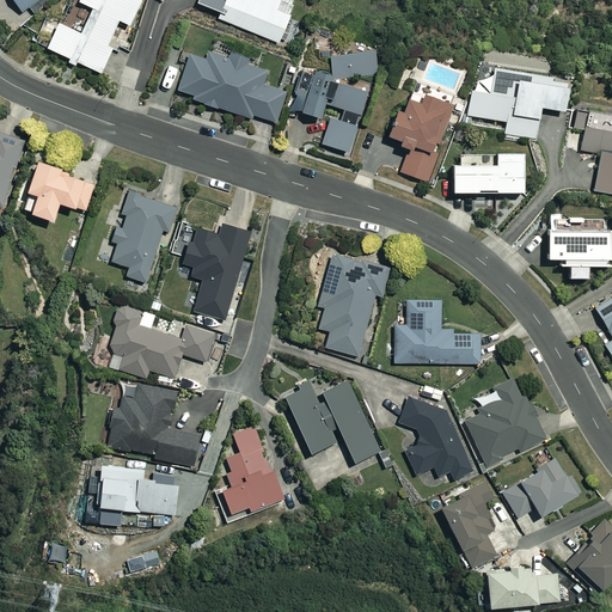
[(14,0),(23,12),(41,0),(14,0)]
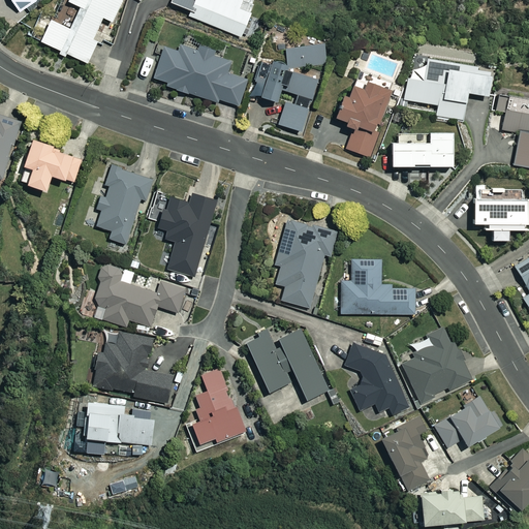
[(52,20),(41,41),(88,63),(98,41),(93,39),(97,31),(106,35),(123,0),(69,0),(69,2),(83,8),(72,29),(52,20)]
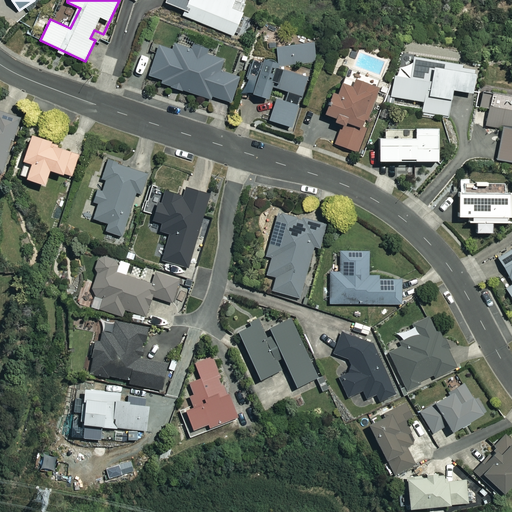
[(183,16),(245,41),(253,20),(242,16),(247,0),(166,0),(166,3),(185,11),(183,16)]
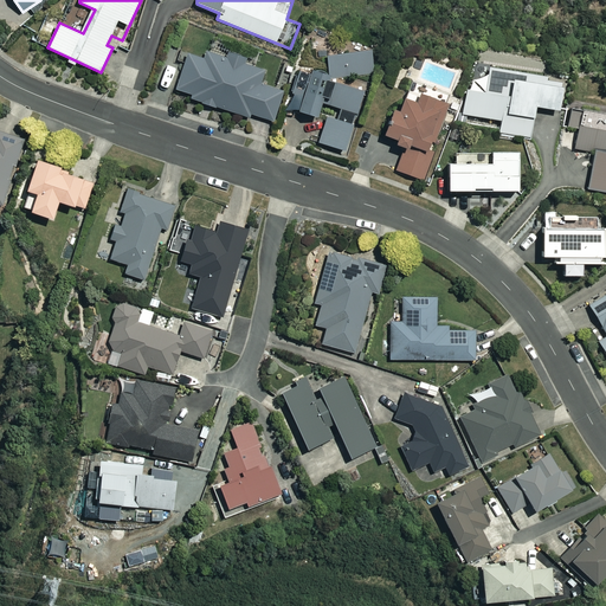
[(249,60),(227,52),(226,56),(208,49),(204,60),(187,55),(175,88),(192,94),(191,97),(250,120),(251,115),(272,123),(284,90),(262,82),(265,70),(247,64),(249,60)]
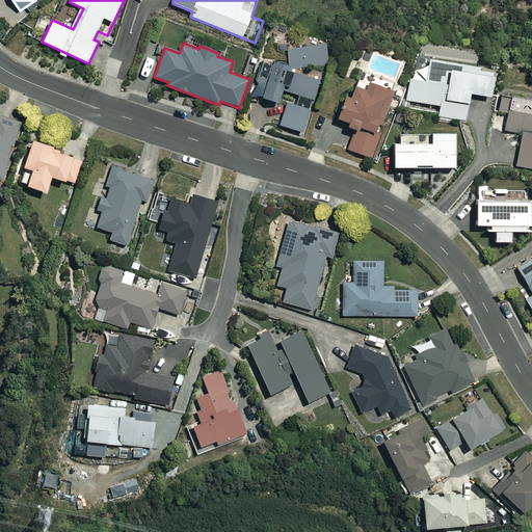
[(302,132),(320,80),(303,75),(303,67),(327,67),(326,45),(288,45),(288,65),(274,60),(272,65),(263,62),(257,81),(266,84),(263,97),(278,102),(283,90),(299,96),(295,108),(287,105),(281,125),(302,132)]
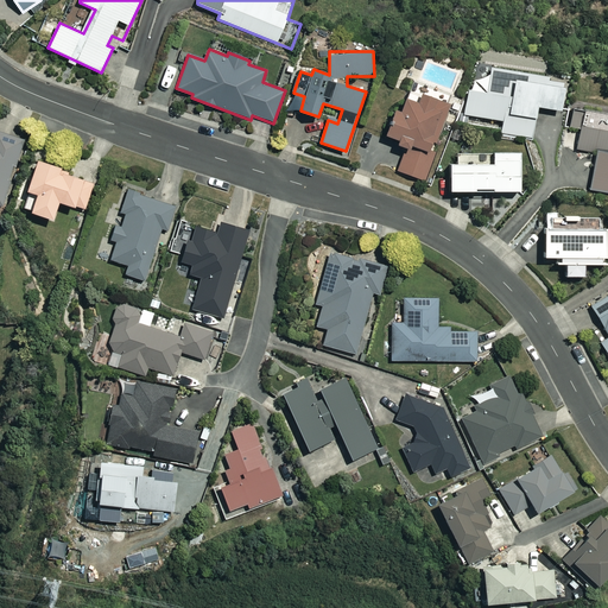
[(565,80),(492,68),(488,93),(469,89),(464,115),(504,121),(501,134),(533,139),(538,107),(561,111),(565,80)]
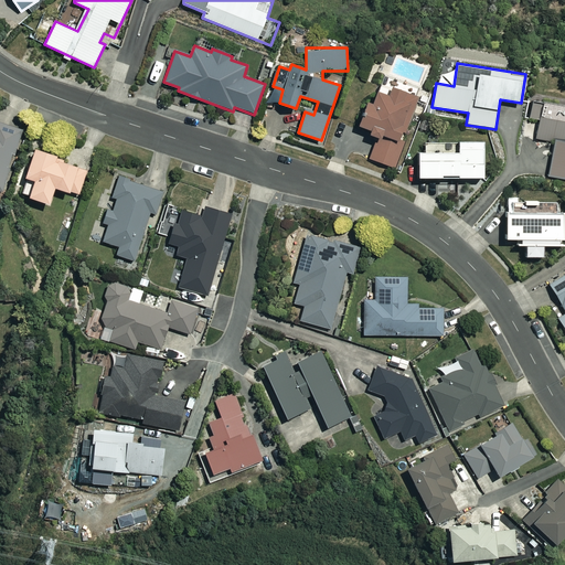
[(392,167),(417,96),(392,87),(388,95),(379,92),(374,104),(369,102),(360,125),(371,129),(370,132),(379,136),(370,159),(392,167)]
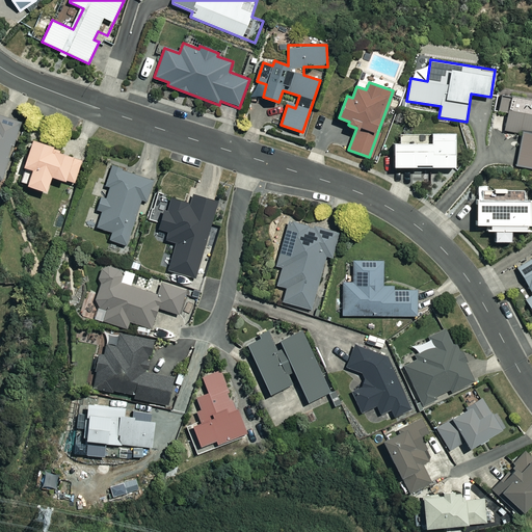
[(531,167),(531,114),(508,111),(505,130),(523,133),(517,165),(531,167)]
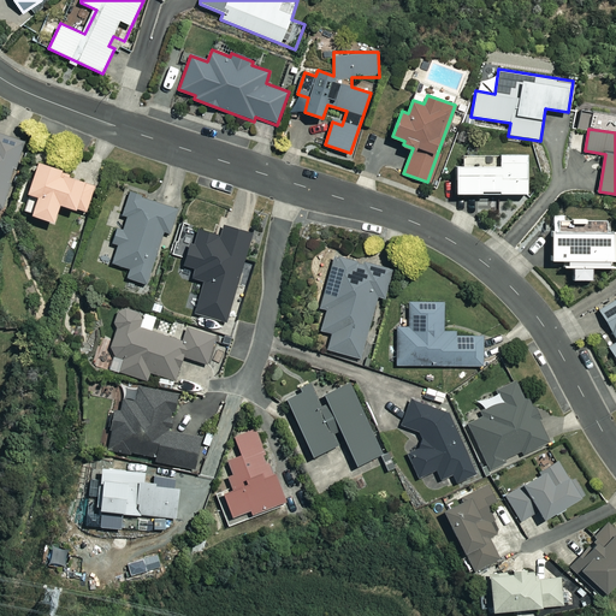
[(0,207),(5,209),(25,142),(0,134),(0,207)]
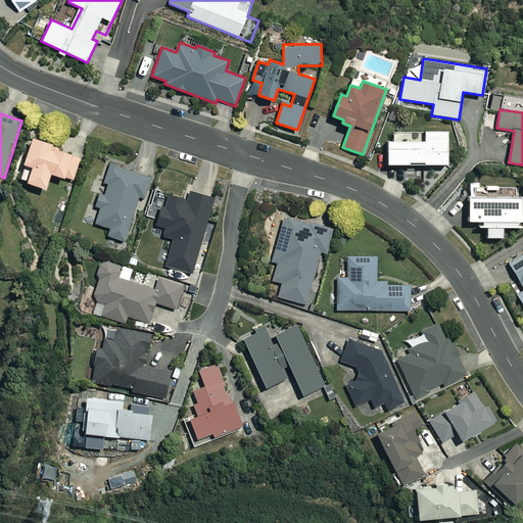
[(393,134),(393,143),(388,143),(388,164),(448,163),(448,133),(393,134)]
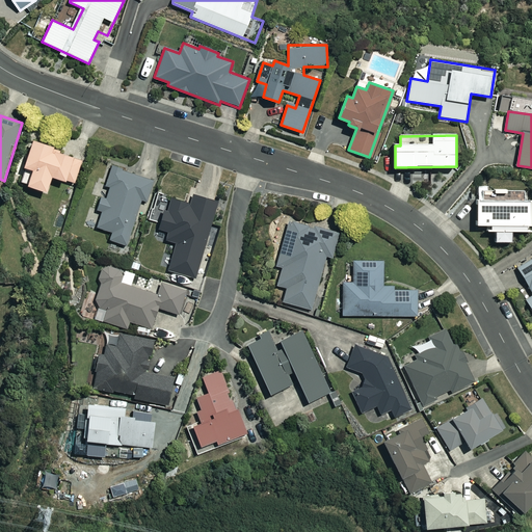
[(83,160),(34,140),(24,166),(27,167),(21,182),(47,192),(53,176),(74,184),(83,160)]
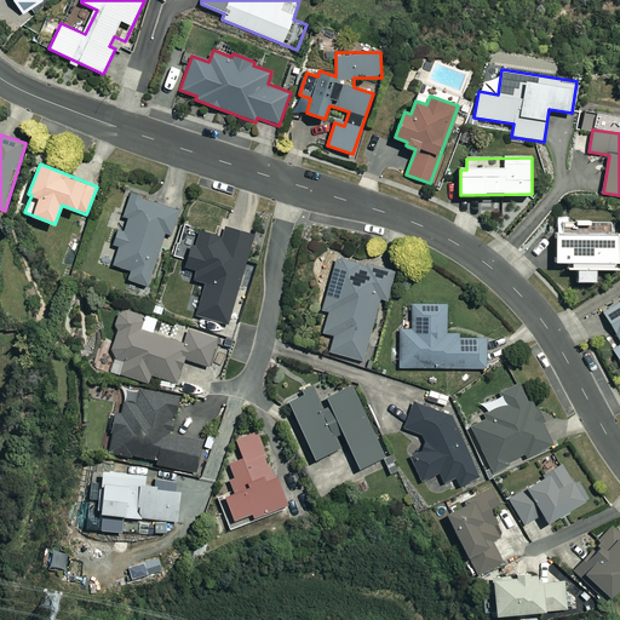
[(179,210),(131,194),(124,217),(128,218),(125,231),(119,230),(114,245),(120,247),(113,265),(131,271),(128,280),(148,287),(166,233),(171,234),(179,210)]
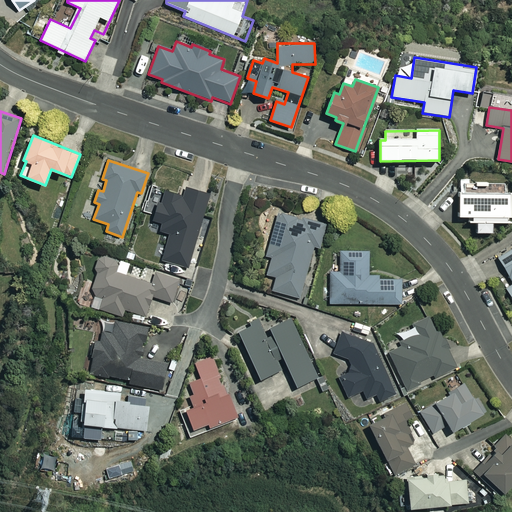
[(209,194),(186,187),(183,196),(165,191),(161,202),(159,201),(153,221),(162,223),(160,231),(170,234),(162,260),(187,267),(209,194)]
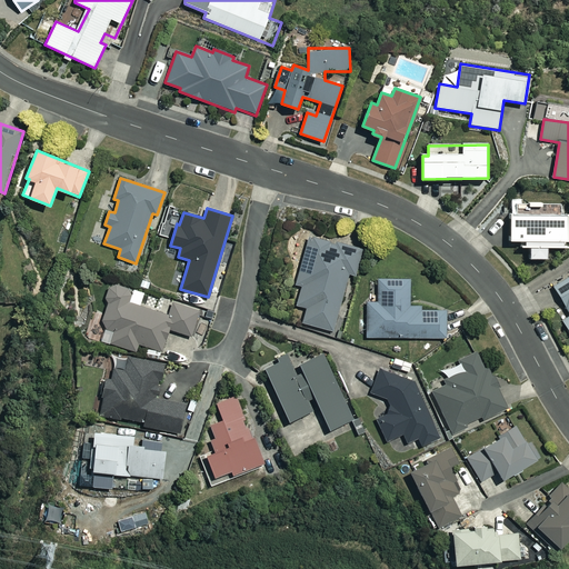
[(549,257),(549,247),(568,246),(568,245),(568,212),(509,215),(510,240),(519,240),(519,248),(530,248),(530,258),(549,257)]
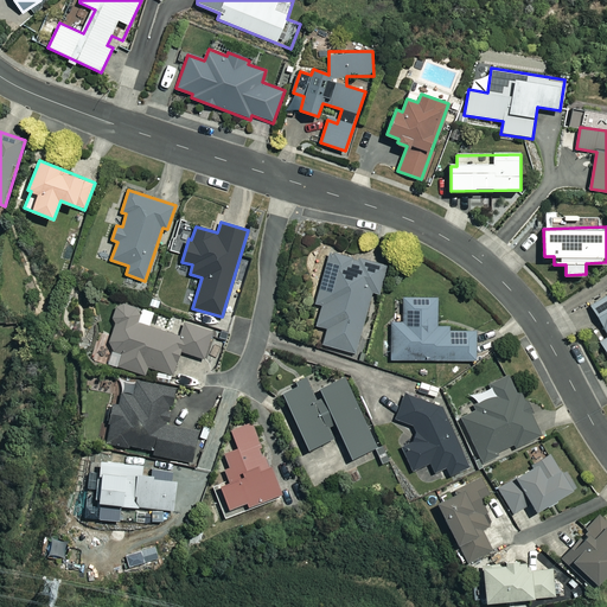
[(387,266),(328,251),(315,304),(323,305),(317,326),(327,328),(323,345),(357,353),(372,291),(379,292),(387,266)]
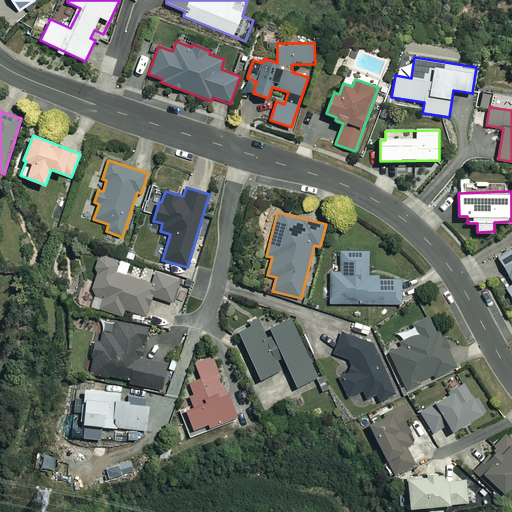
[(511,247),(497,257),(511,280),(511,283),(505,288),(511,298),(511,247)]
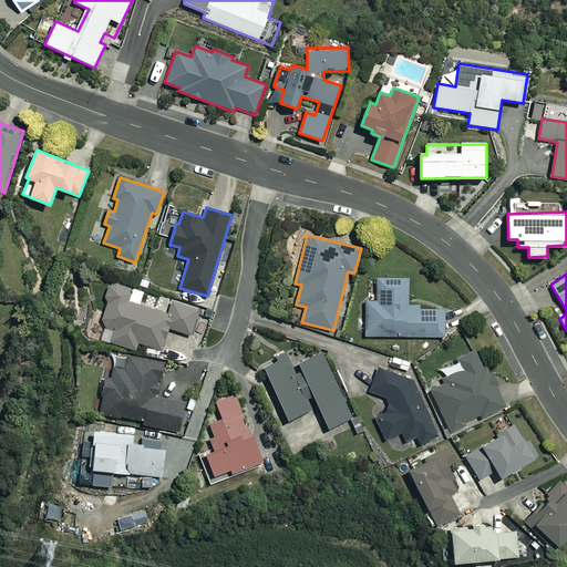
[(409,278),(377,278),(377,301),(366,301),(366,337),(445,337),(445,307),(409,307),(409,278)]
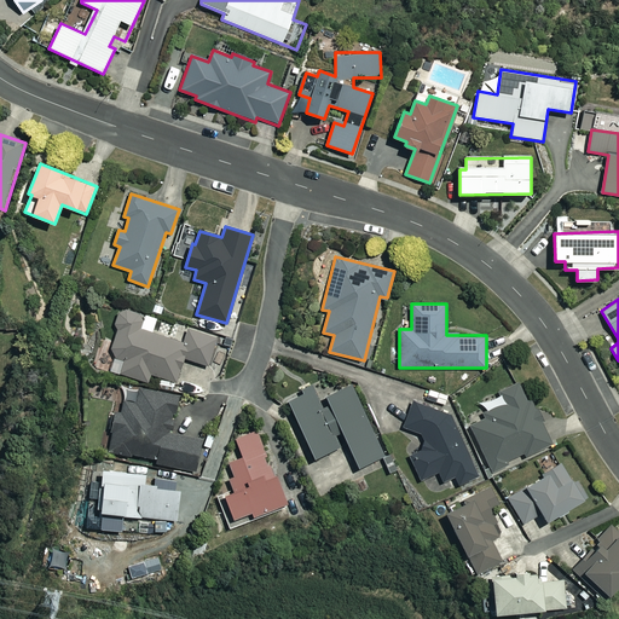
[(144,316),(123,311),(110,357),(125,360),(120,374),(150,382),(152,374),(177,381),(184,358),(210,366),(219,337),(189,329),(184,342),(140,329),(144,316)]
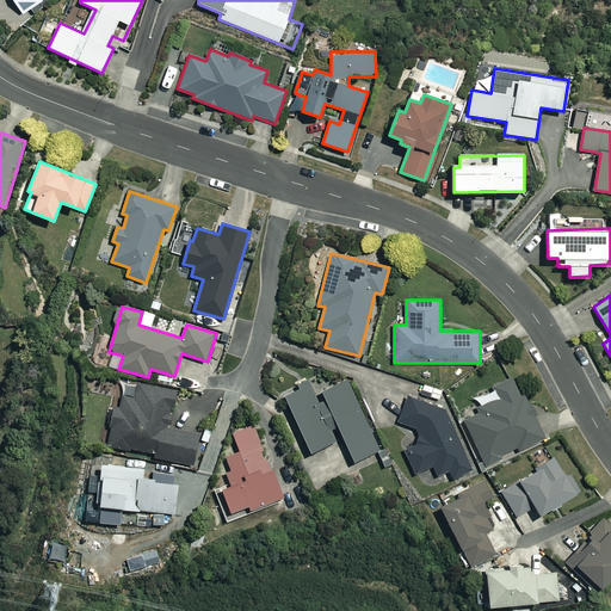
[(477,407),(480,413),(464,420),(486,467),(501,460),(500,456),(517,448),(518,451),(544,439),(516,375),(492,386),(498,399),(477,407)]
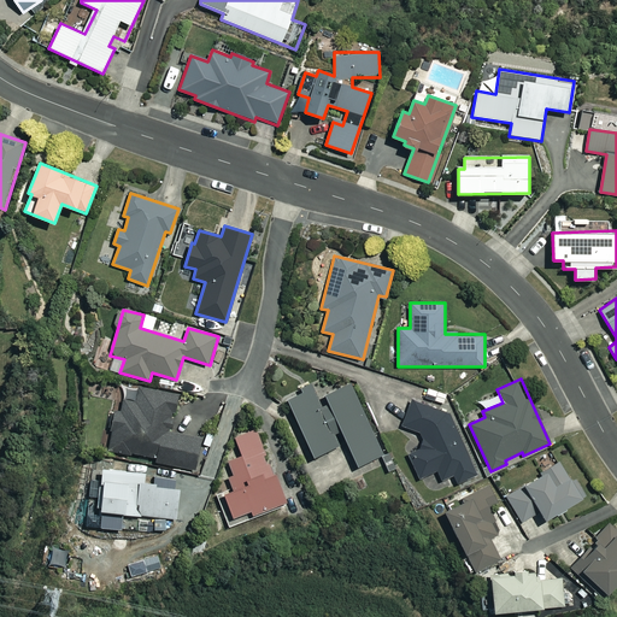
[(357,466),(383,454),(351,385),(325,397),(329,404),(322,407),(313,387),(287,399),(315,457),(340,445),(335,435),(341,432),(357,466)]
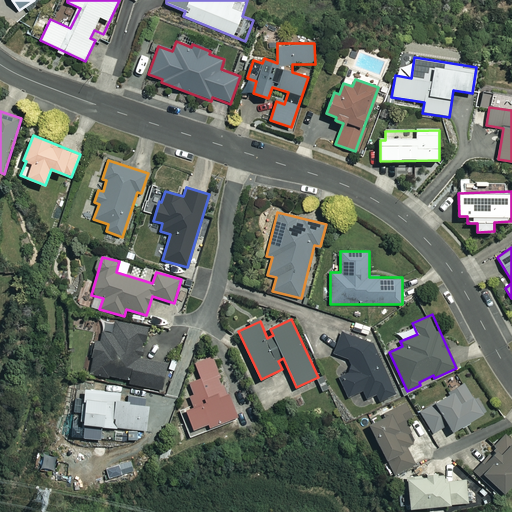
[(147,328),(115,322),(113,334),(103,332),(101,342),(96,341),(90,372),(130,380),(130,383),(162,389),(166,362),(141,358),(147,328)]
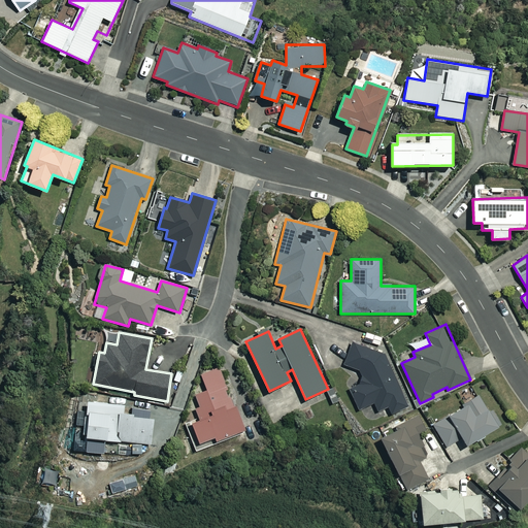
[(384,355),(353,342),(343,364),(359,370),(365,382),(350,389),(359,409),(374,403),(378,411),(389,406),(392,414),(407,406),(384,355)]
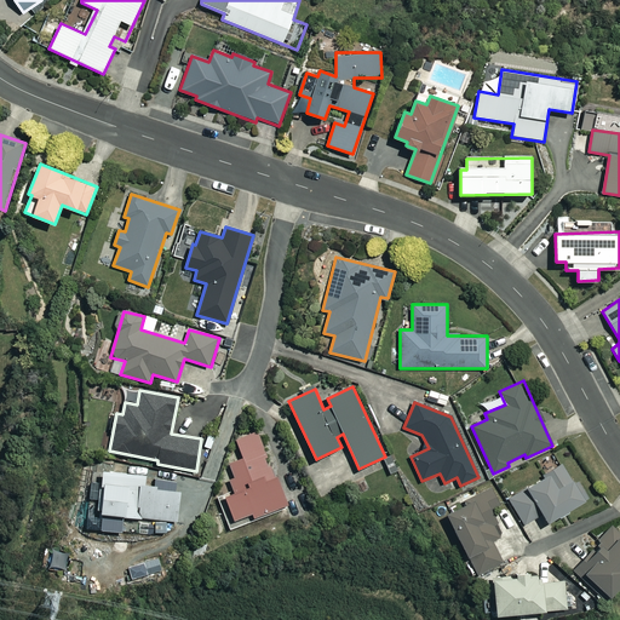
[(254,517),(288,505),(262,430),(237,438),(245,458),(229,463),(236,481),(231,482),(234,492),(227,495),(234,518),(252,512),(254,517)]
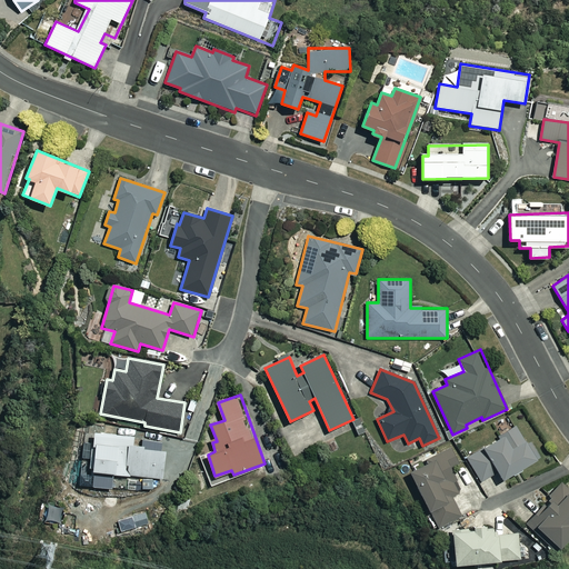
[(482,481),(498,472),(501,478),(537,457),(519,427),(468,457),(482,481)]
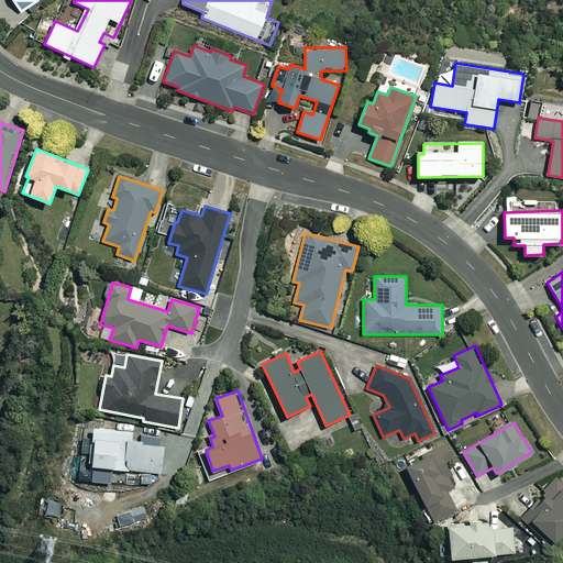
[(144,444),(145,441),(132,440),(133,431),(92,428),(88,465),(163,473),(165,445),(144,444)]
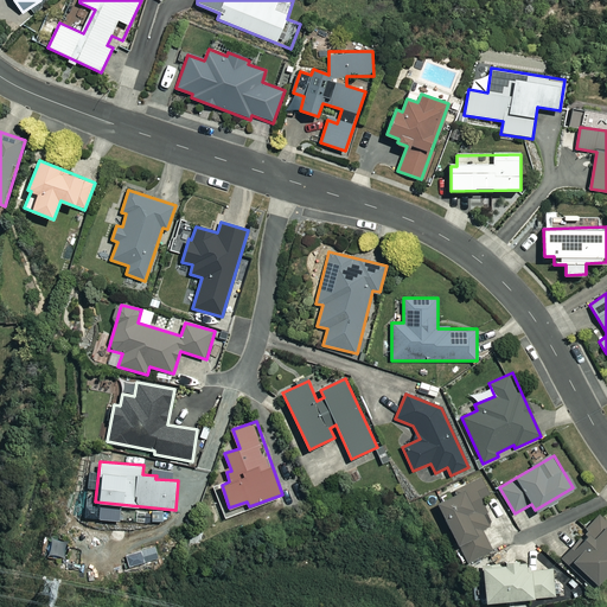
[(493,524),(472,484),(438,503),(468,562),(492,549),(481,530),(493,524)]
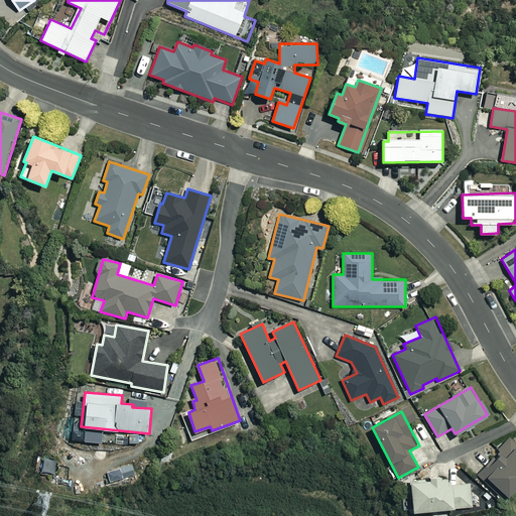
[(484,482),(487,477),(507,495),(515,485),(515,440),(511,435),(476,475),(484,482)]
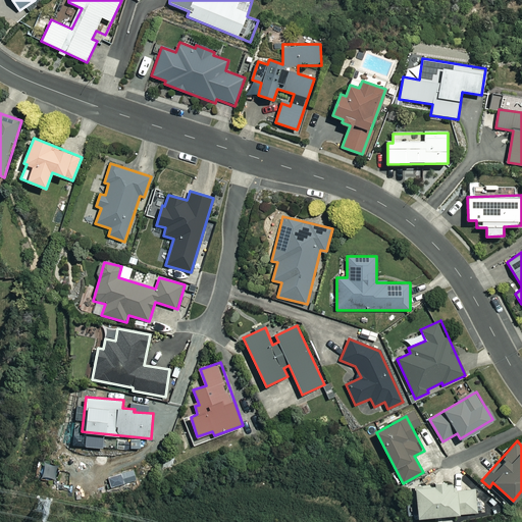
[(477,509),(476,486),(457,487),(457,482),(416,486),(418,508),(419,517),(478,512),(477,509)]
